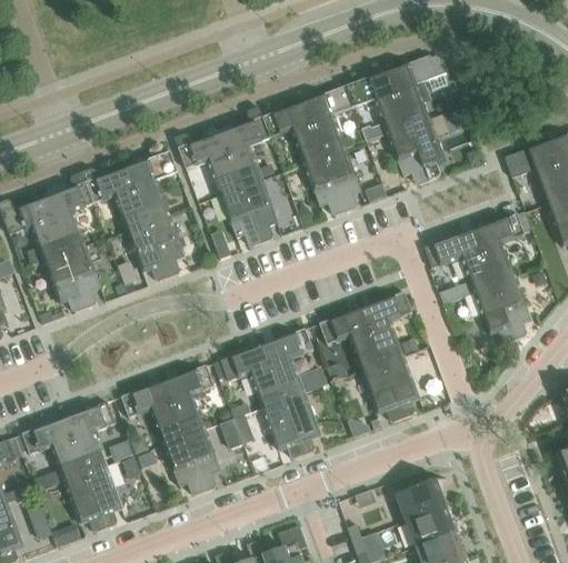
[(416,82),(437,74),(429,53),(387,70),(402,112),(424,104),(416,82)]
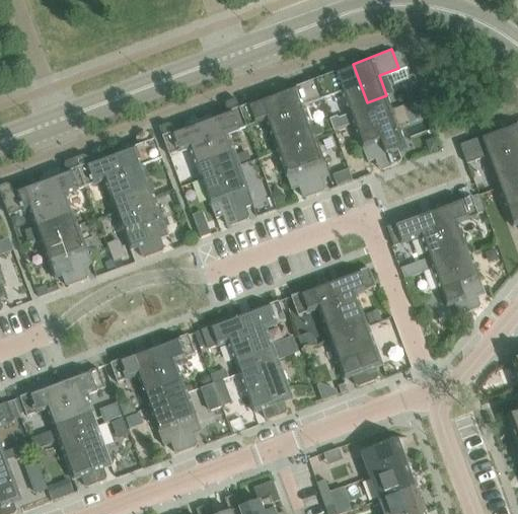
[(353,64),(314,77),(321,96),(341,89),(348,109),(367,102),(353,64)]
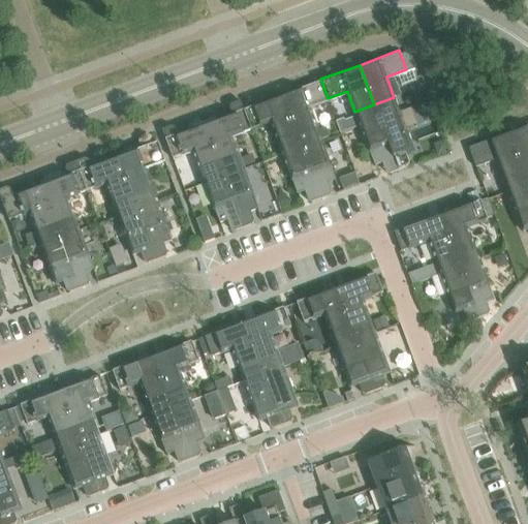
[(309,105),(328,98),(320,79),(282,93),(297,132),(316,125),(309,105)]
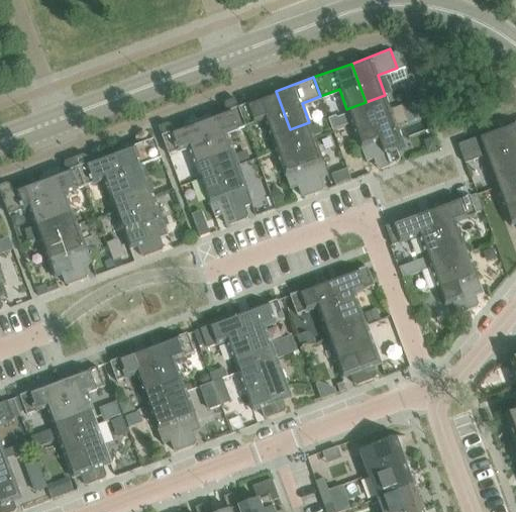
[(276,91),(237,105),(244,124),(264,117),(271,136),(290,129),(276,91)]
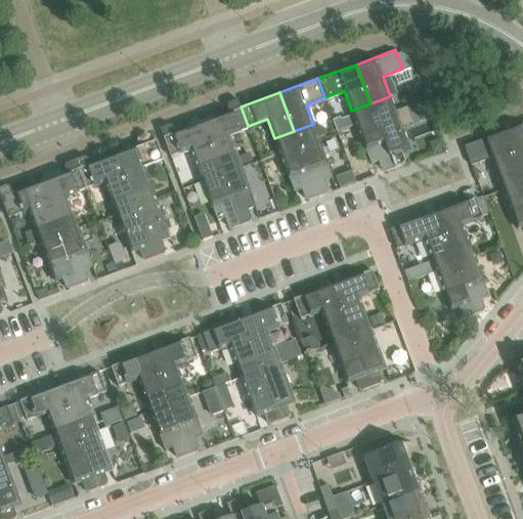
[(390,96),(371,103),(394,166),(403,162),(404,159),(401,150),(409,147),(390,96)]
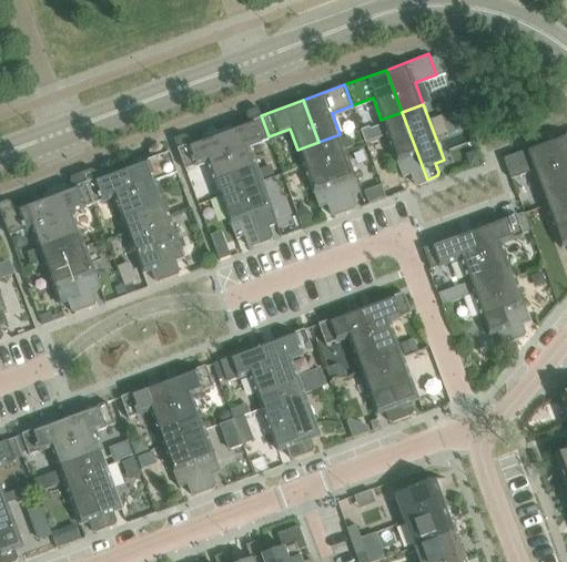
[(269,136),(261,115),(257,105),(247,109),(245,112),(249,120),(219,131),(235,173),(256,165),(249,144),(269,136)]
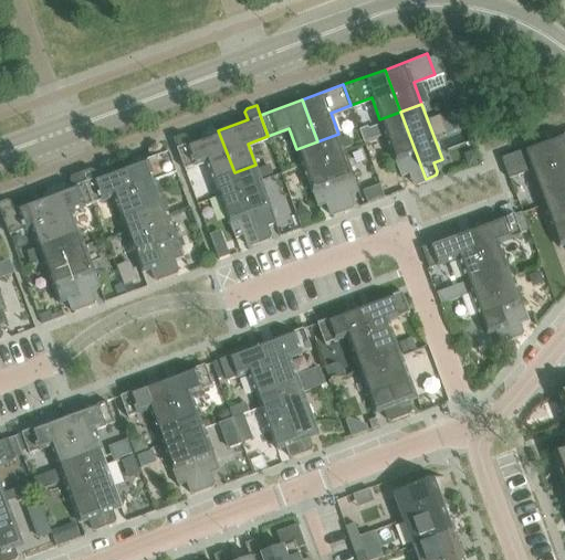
[(462,122),(458,106),(433,114),(438,128),(462,122)]
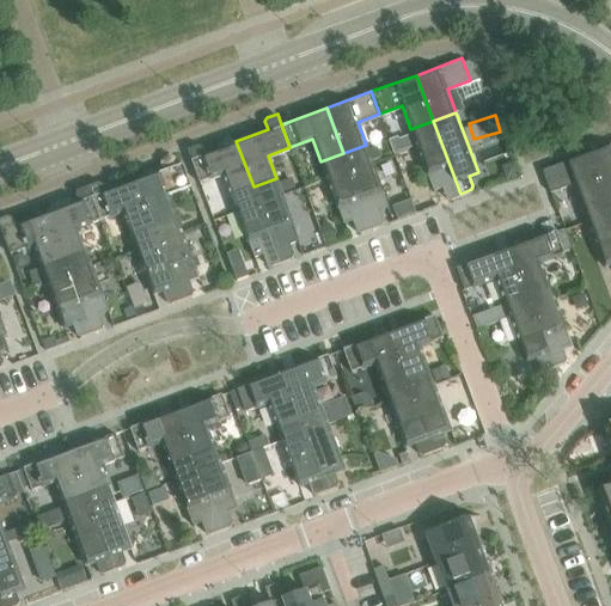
[(448,197),(460,194),(433,121),(410,129),(433,189),(441,185),(446,196),(448,197)]
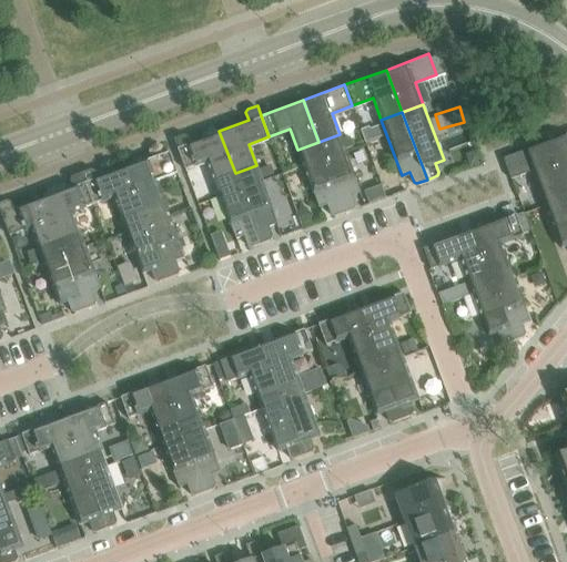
[(173,136),(178,146),(185,167),(206,160),(214,181),(235,173),(219,131),(190,142),(186,134),(183,132),(173,136)]
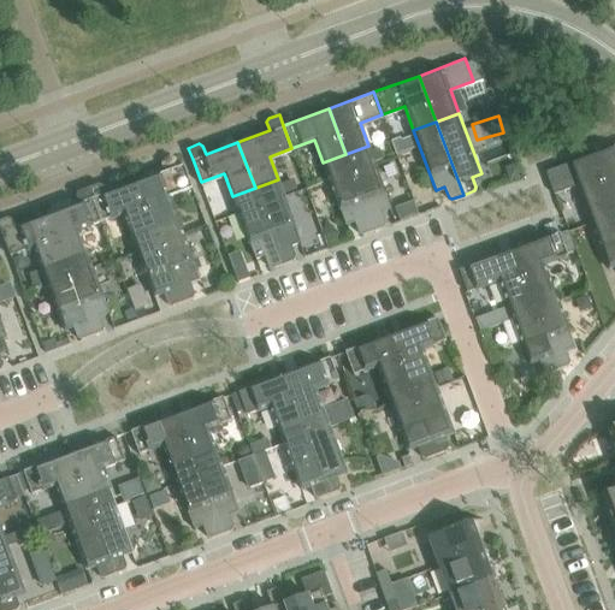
[(614,142),(591,152),(609,197),(614,195),(614,142)]
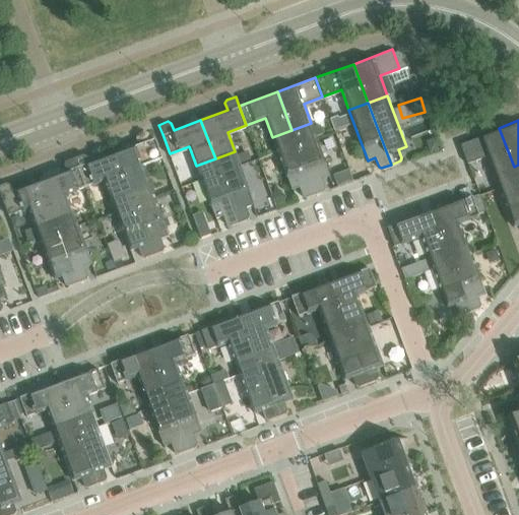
[(311,123),(292,130),(314,193),(324,189),(325,185),(322,178),(330,175),(311,123)]
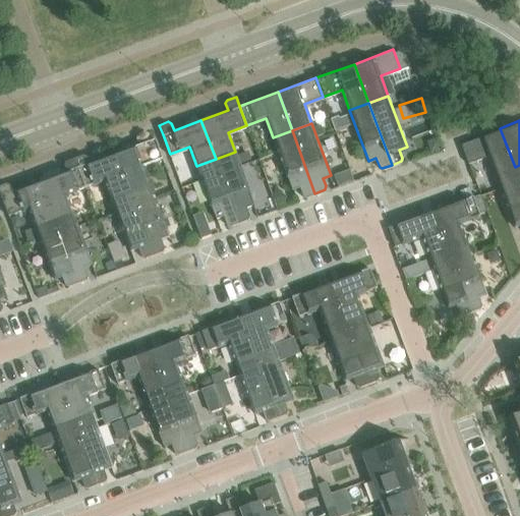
[(487,155),(496,174),(515,167),(500,128),(461,142),(468,162),(487,155)]
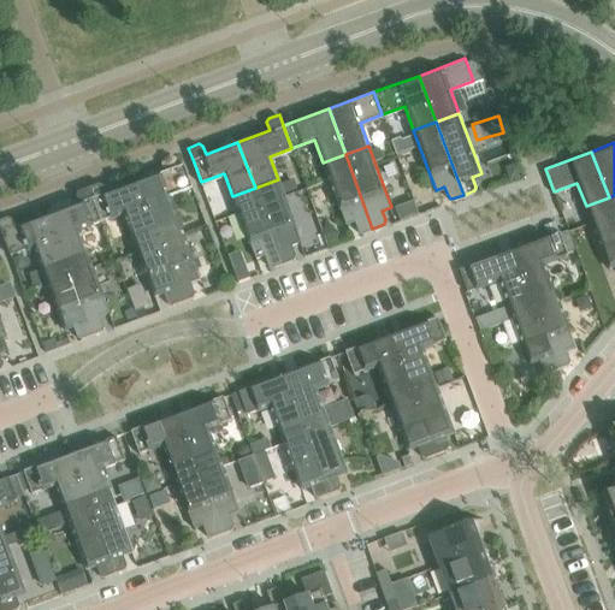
[(362,232),(372,229),(346,154),(323,163),(346,224),(354,220),(358,230),(362,232)]
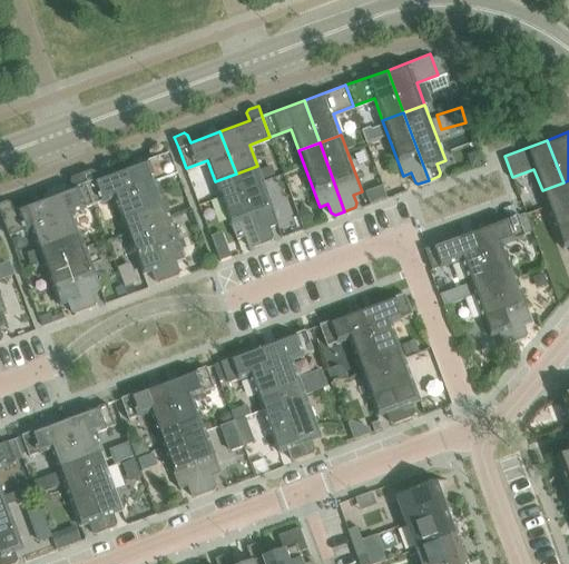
[(169,150),(126,166),(143,208),(164,200),(156,179),(177,171),(169,150)]
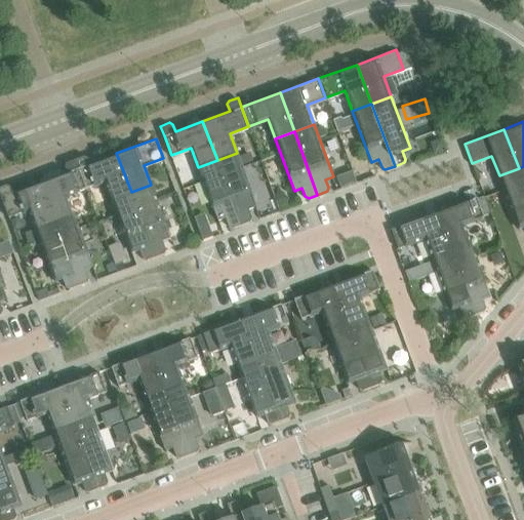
[(105,180),(112,199),(131,192),(116,153),(89,163),(87,156),(84,155),(75,158),(85,187),(105,180)]
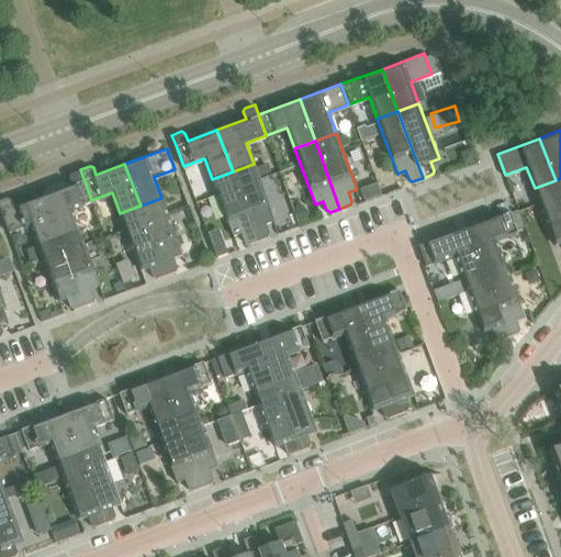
[(254,164),(233,171),(257,238),(267,235),(269,231),(266,223),(275,220),(254,164)]
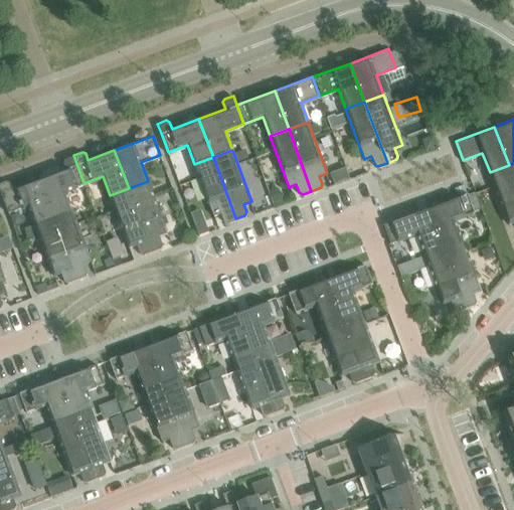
[(52,217),(72,209),(64,190),(83,183),(73,155),(64,158),(62,161),(65,168),(38,178),(52,217)]
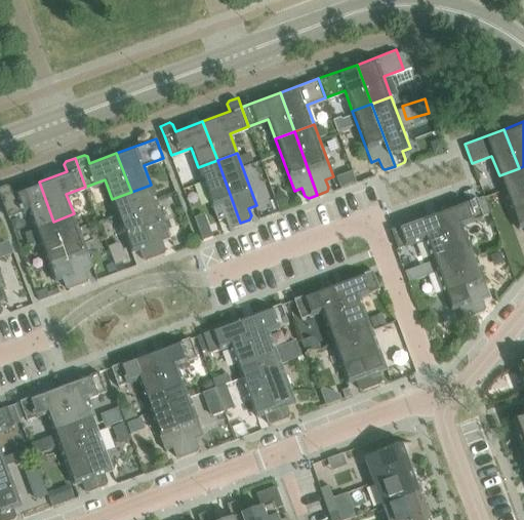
[(232,227),(240,223),(217,160),(198,167),(217,220),(226,216),(228,225),(232,227)]
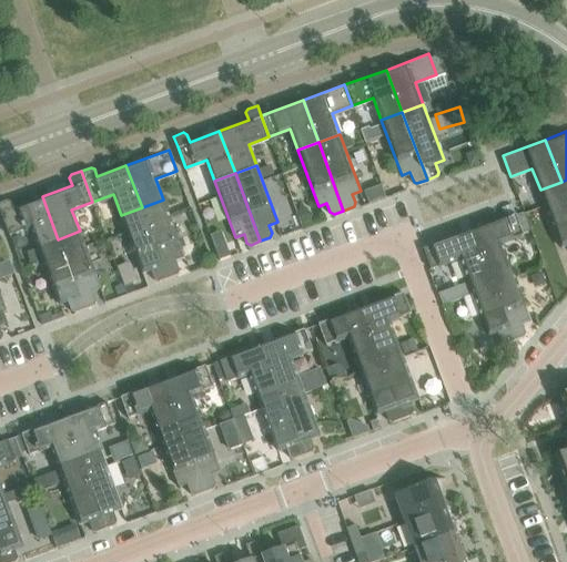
[(566,197),(562,182),(540,190),(560,245),(566,243),(566,197)]
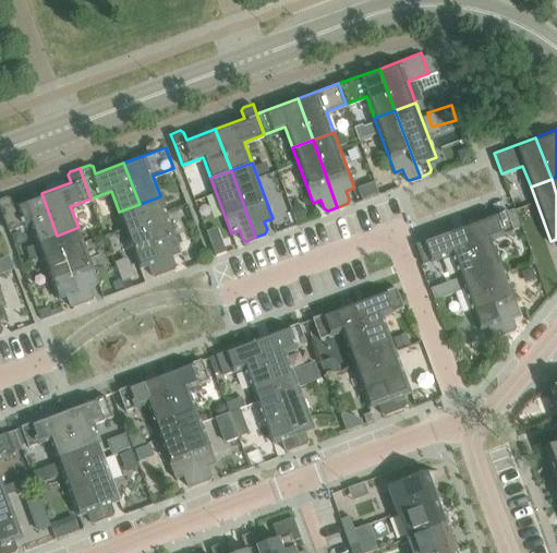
[(0,205),(1,208),(9,229),(29,221),(37,242),(57,236),(41,193),(13,204),(10,196),(7,194),(0,197),(0,205)]
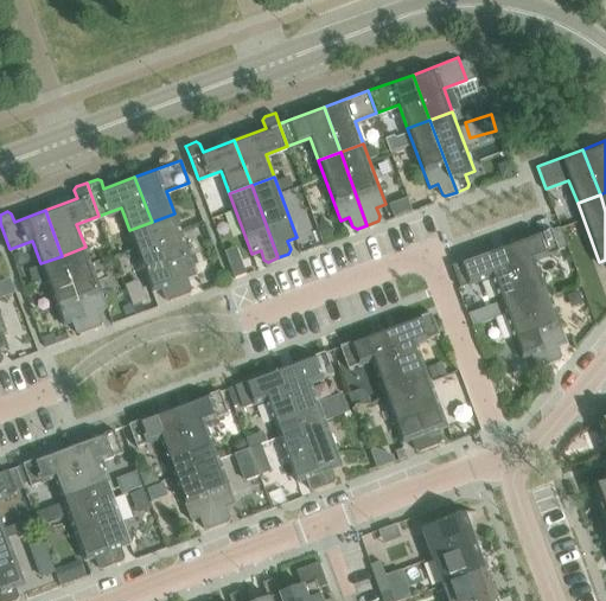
[(174,213),(152,222),(178,295),(190,291),(192,287),(187,276),(197,274),(174,213)]
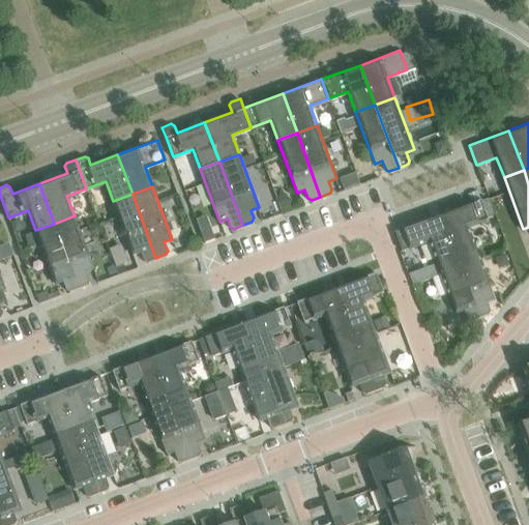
[(143,259),(146,261),(155,258),(133,194),(113,201),(133,254),(140,251),(143,259)]
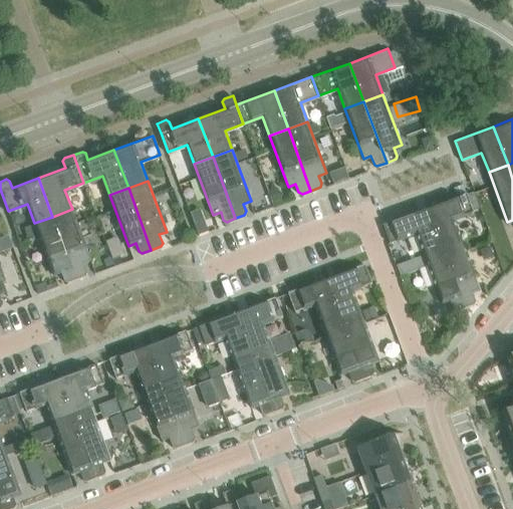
[(466,192),(428,206),(442,244),(461,237),(453,218),(473,210),(466,192)]
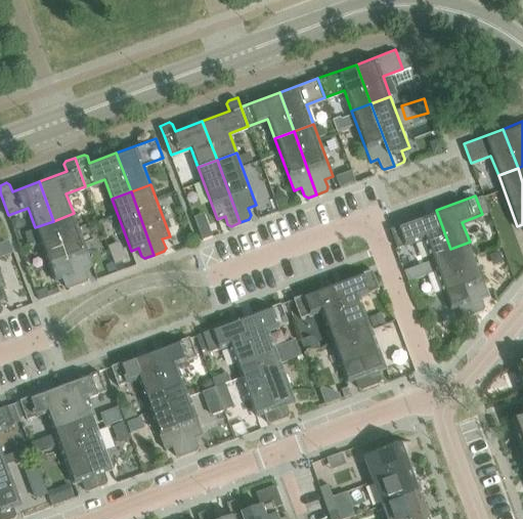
[(424,236),(431,256),(450,249),(436,210),(397,224),(401,236),(404,244),(424,236)]
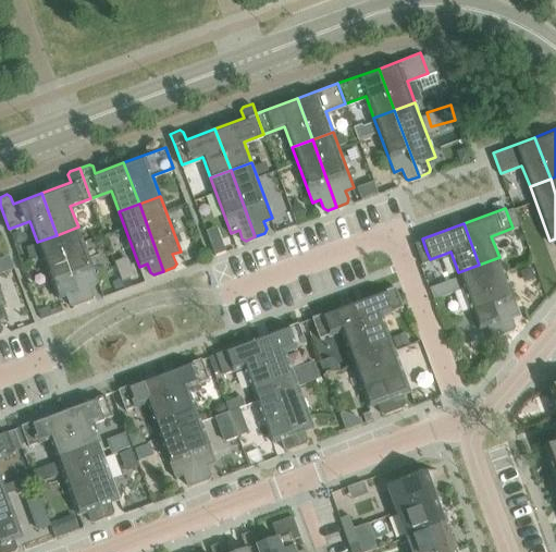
[(78,227),(57,235),(82,302),(93,297),(94,294),(90,284),(98,282),(78,227)]
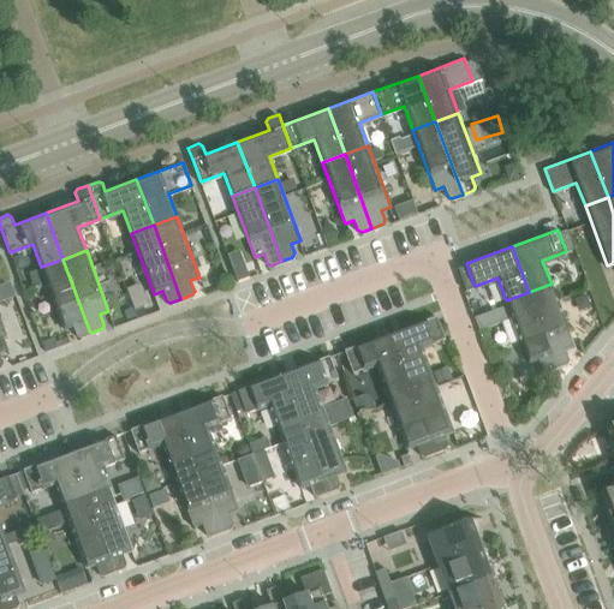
[(77,334),(81,336),(90,333),(63,260),(42,268),(28,273),(31,286),(47,280),(64,327),(73,323),(77,334)]
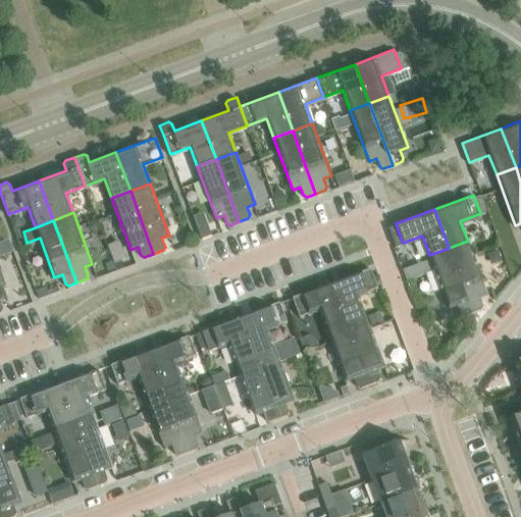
[(392,239),(400,236),(396,223),(387,226),(392,239)]
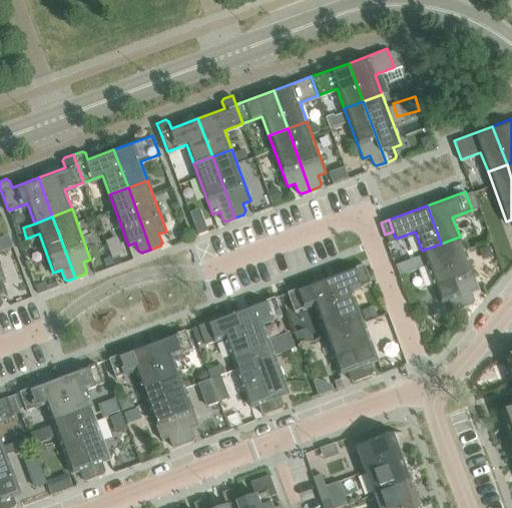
[(460,236),(441,243),(464,306),(472,302),(474,299),(471,290),(478,287),(460,236)]
